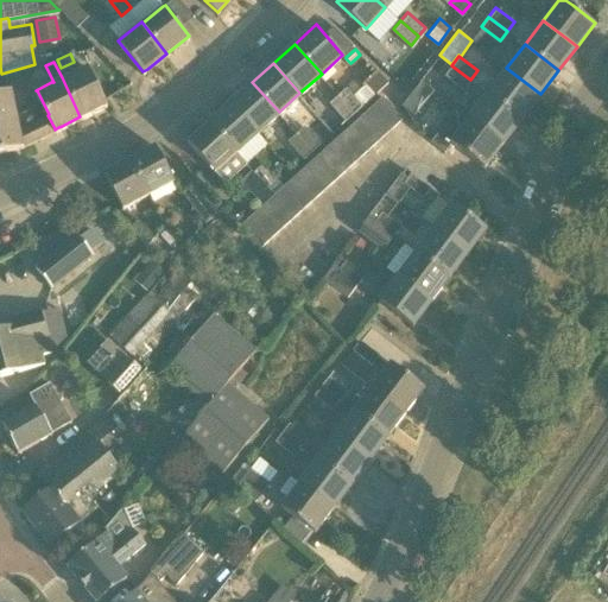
[(107,103),(93,75),(88,64),(74,71),(62,77),(80,116),(107,103)]
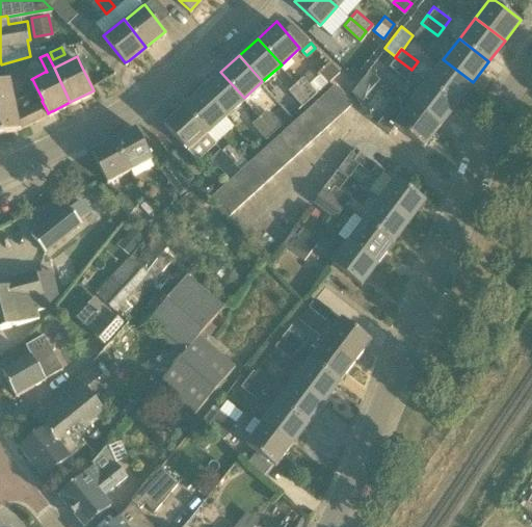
[(405,77),(411,70),(395,57),(389,64),(405,77)]
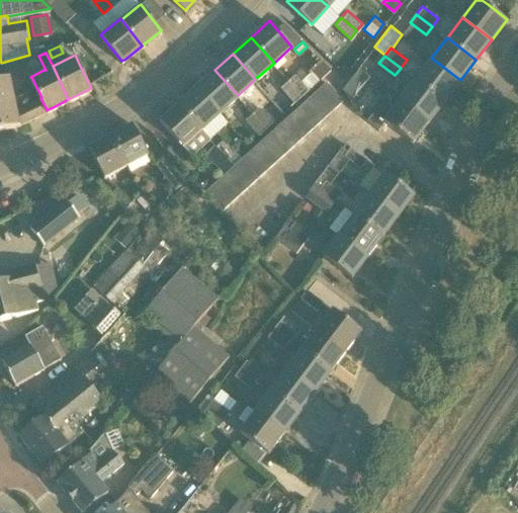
[(331,68),(321,58),(309,70),(310,72),(301,79),(295,72),(288,78),(303,94),(310,87),(331,68)]
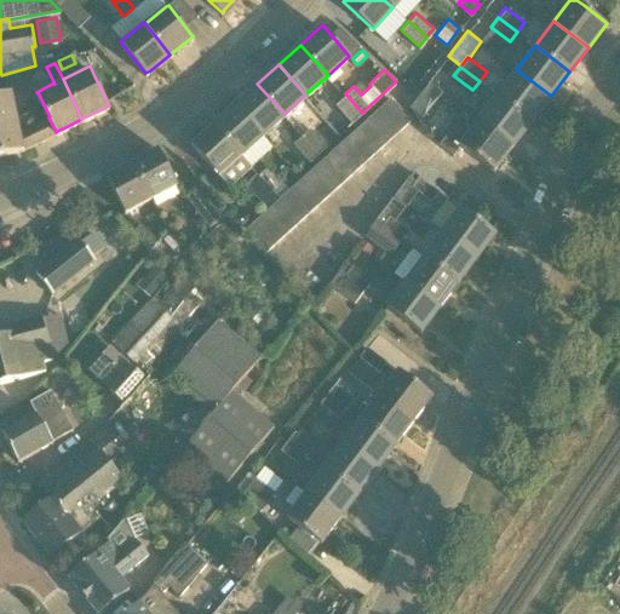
[(551,96),(516,69),(497,93),(532,120),(551,96)]
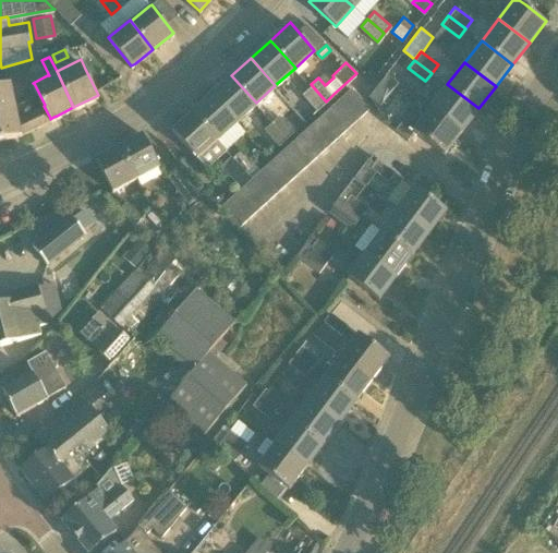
[(0,110),(15,107),(10,81),(9,81),(7,73),(0,74),(0,110)]
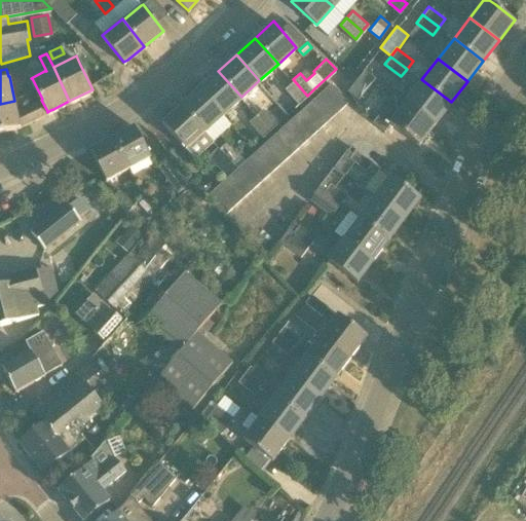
[(223,114),(241,97),(218,71),(199,88),(223,114)]
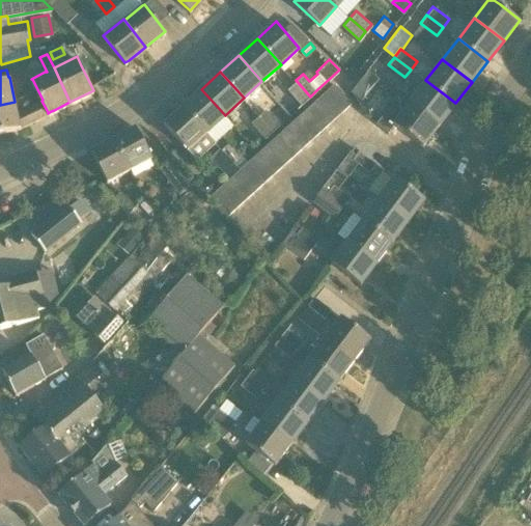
[(310,97),(296,80),(287,87),(302,103),(310,97)]
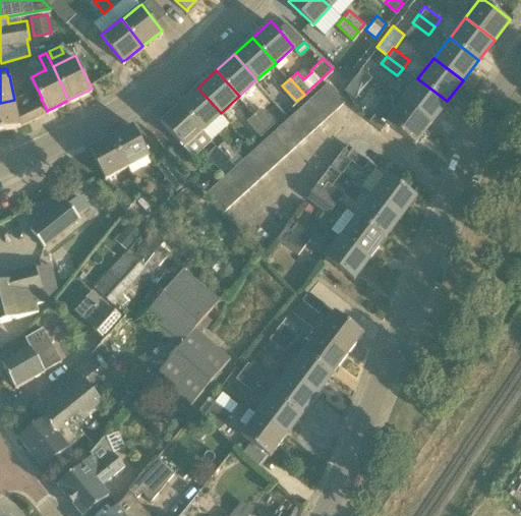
[(447,101),(417,78),(402,99),(430,122),(447,101)]
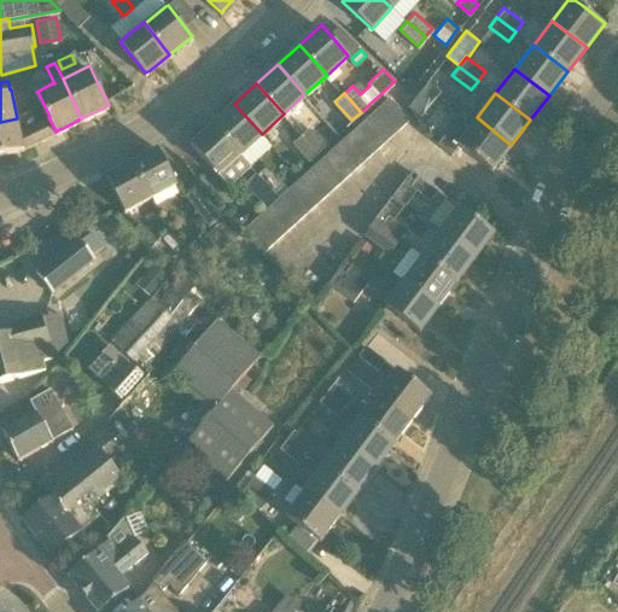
[(409,118),(389,95),(378,105),(398,128),(409,118)]
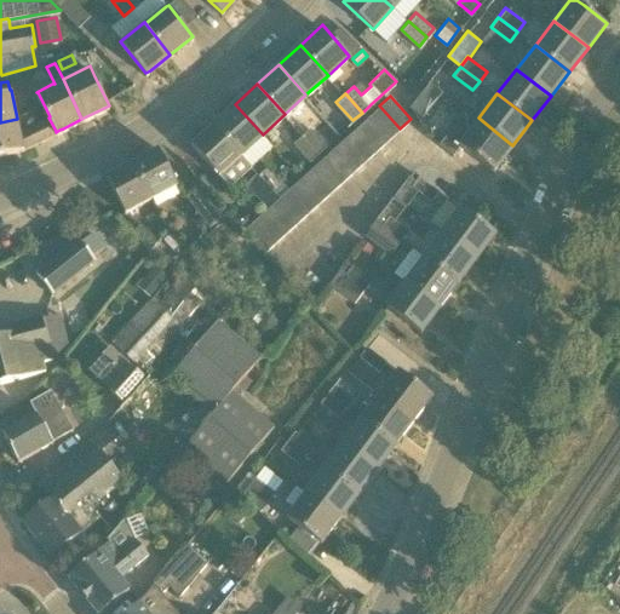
[(429,105),(417,96),(409,104),(422,114),(429,105)]
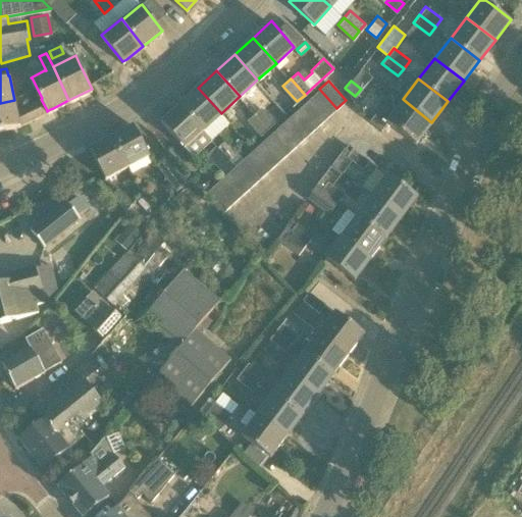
[(179,104),(203,130),(221,113),(198,88),(179,104)]
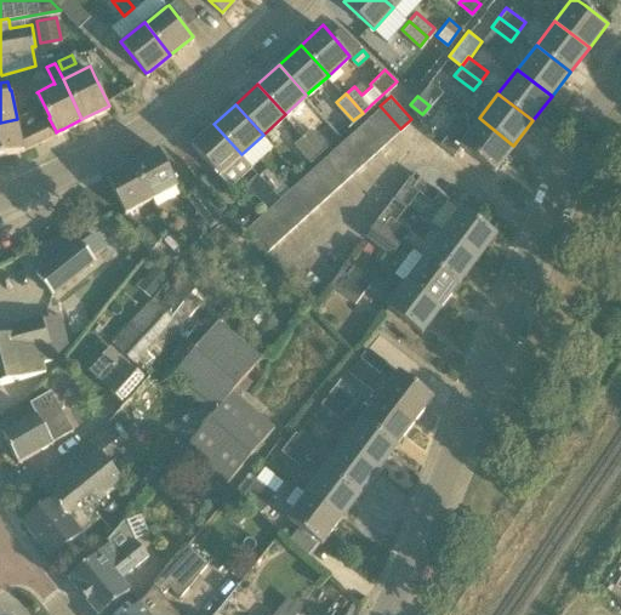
[(400,129),(380,106),(368,117),(389,140),(400,129)]
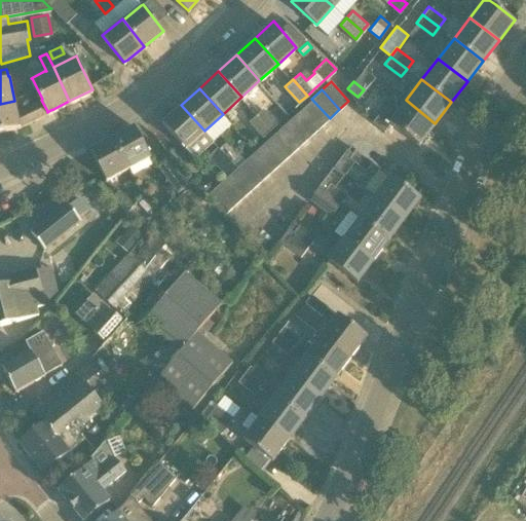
[(330,118),(311,99),(302,107),(320,126),(330,118)]
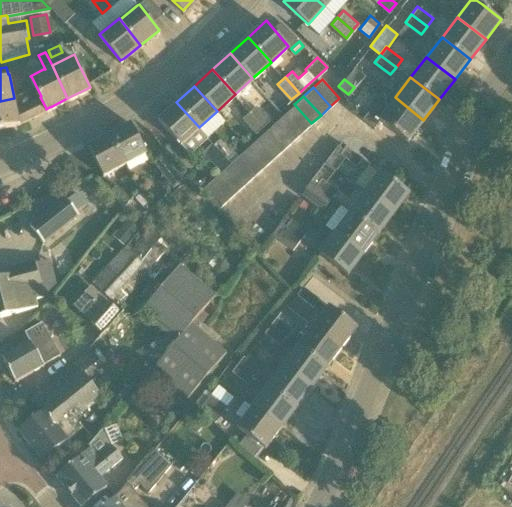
[(16,109),(19,122),(46,108),(40,97),(16,109)]
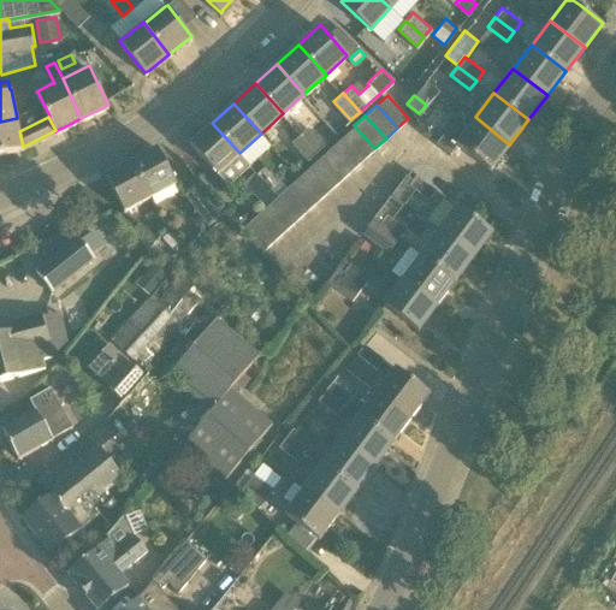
[(509,144),(475,117),(456,142),(491,169),(509,144)]
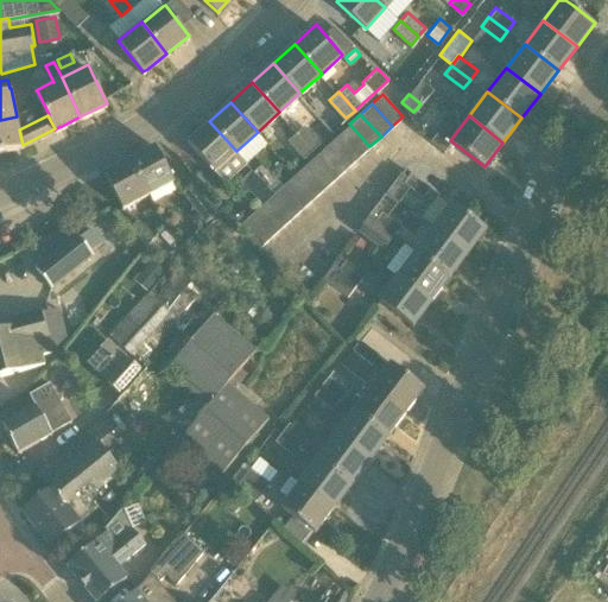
[(0,150),(23,145),(19,130),(17,116),(0,120),(0,150)]
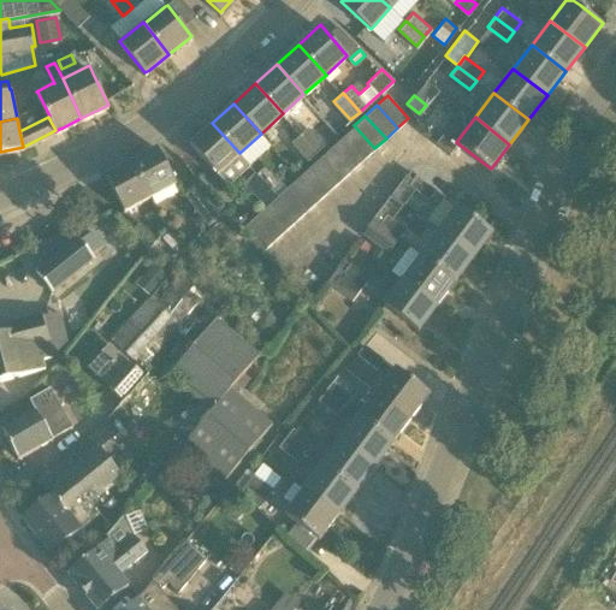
[(240,153),(212,123),(190,142),(227,184),(249,165),(240,153)]
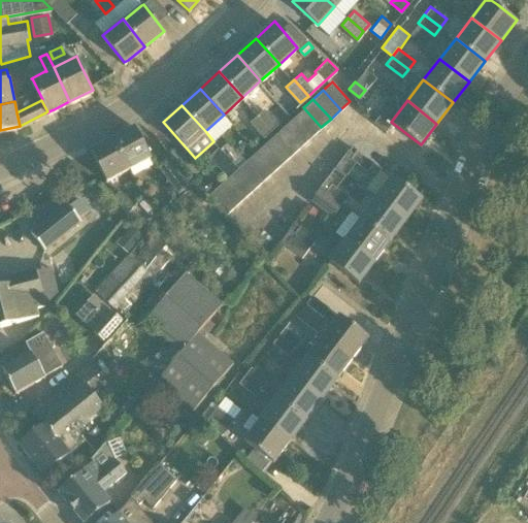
[(270,130),(278,123),(265,107),(257,113),(270,130)]
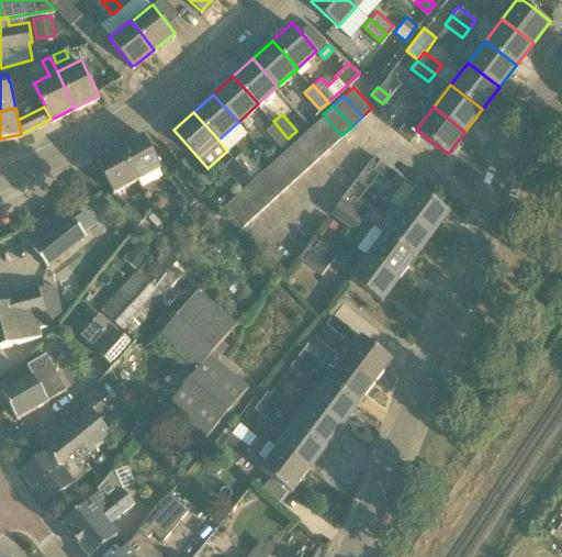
[(341,135),(323,114),(313,124),(332,145),(341,135)]
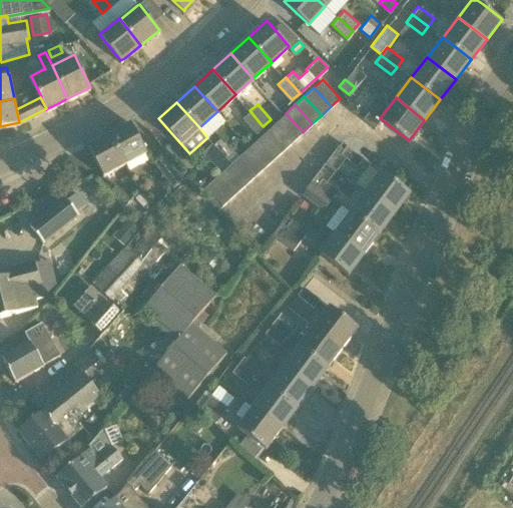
[(255,132),(263,126),(249,110),(242,117),(255,132)]
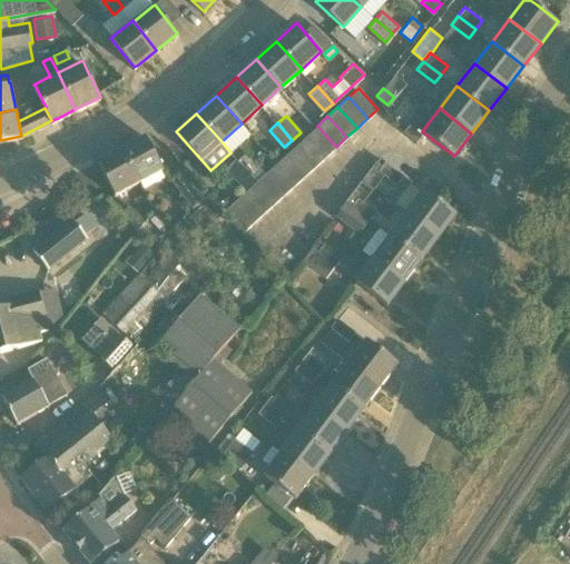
[(336,147),(317,126),(306,135),(326,156),(336,147)]
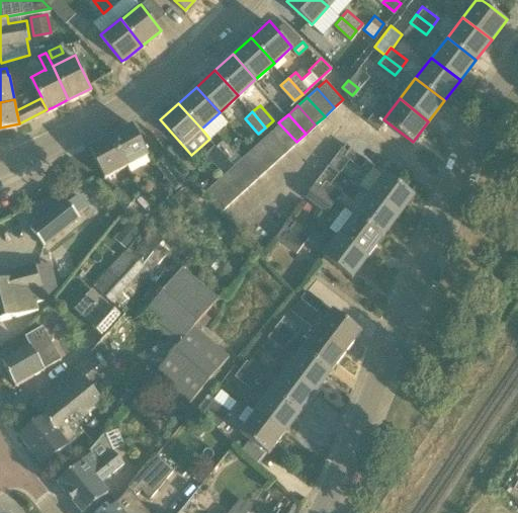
[(126,164),(148,153),(132,122),(130,123),(110,134),(126,164)]
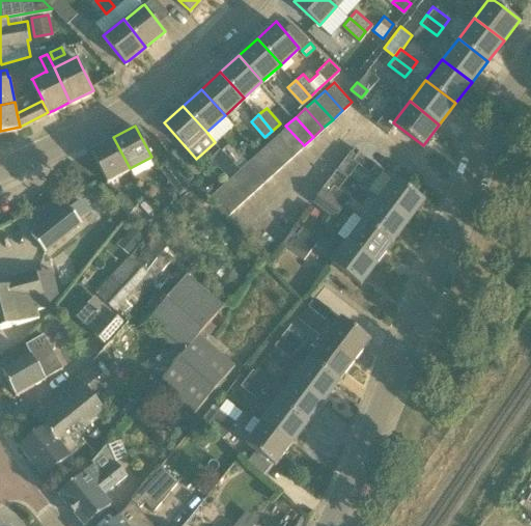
[(304,145),(285,126),(276,135),(294,155),(304,145)]
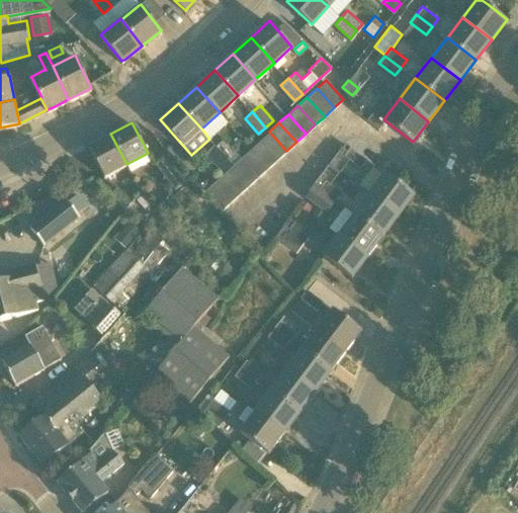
[(286,151),(269,132),(260,140),(277,159),(286,151)]
